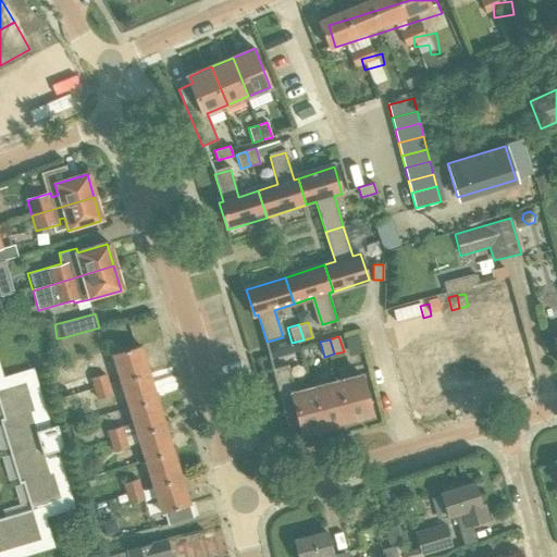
[(437,343),(409,350),(421,399),(450,393),(437,343)]
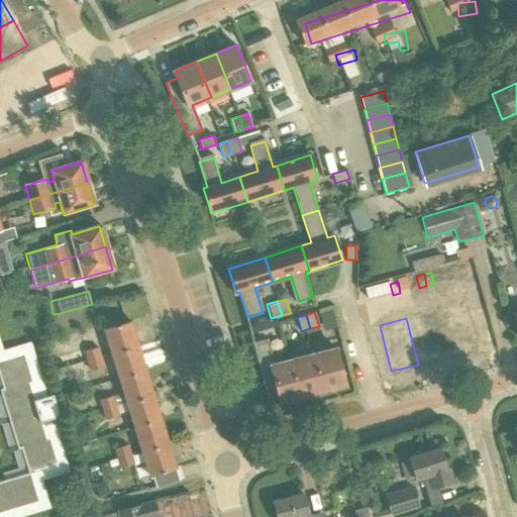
[(269,319),(255,324),(257,333),(272,328),(269,319)]
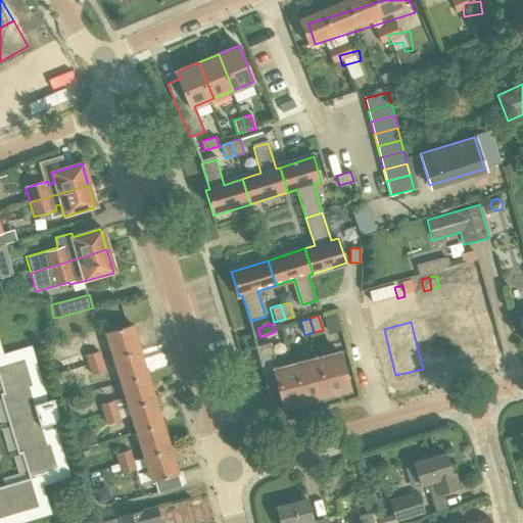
[(103,361),(112,358),(139,349),(131,325),(104,332),(109,348),(98,351),(85,355),(88,366),(103,361)]
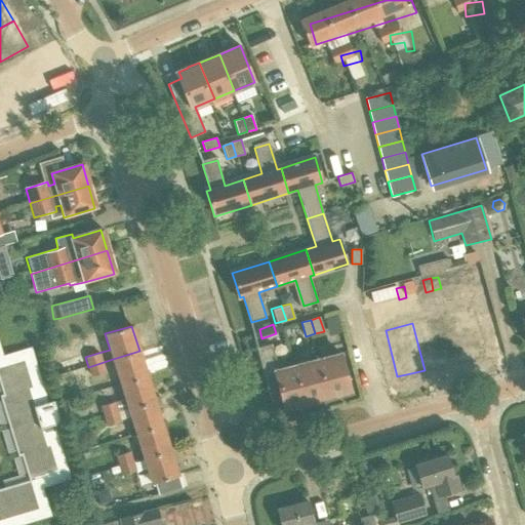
[(272,403),(285,400),(287,407),(303,404),(292,365),(279,369),(272,344),(257,348),(272,403)]
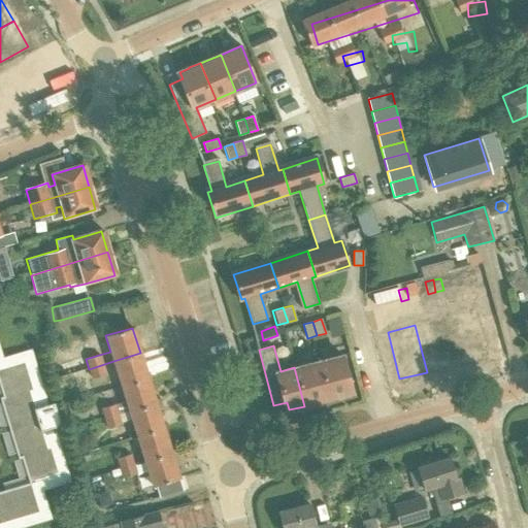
[(1,359),(0,354),(0,387),(3,396),(0,396),(0,399),(18,459),(22,458),(29,483),(0,491),(0,527),(10,527),(50,517),(41,488),(69,480),(54,426),(61,424),(54,401),(46,403),(30,350),(1,359)]
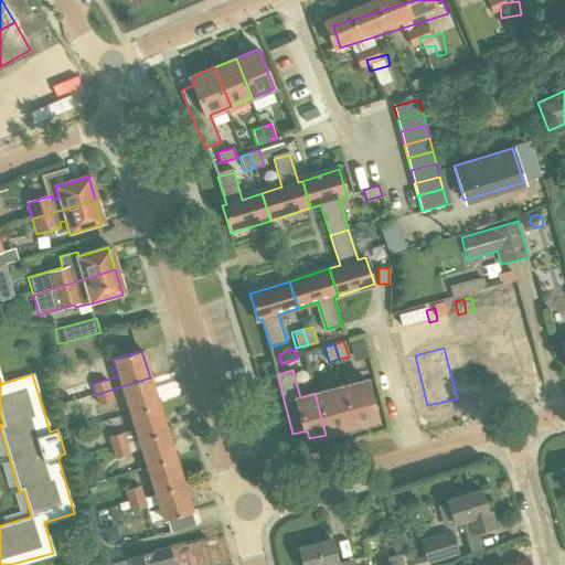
[(130,413),(158,404),(150,377),(121,386),(130,413)]
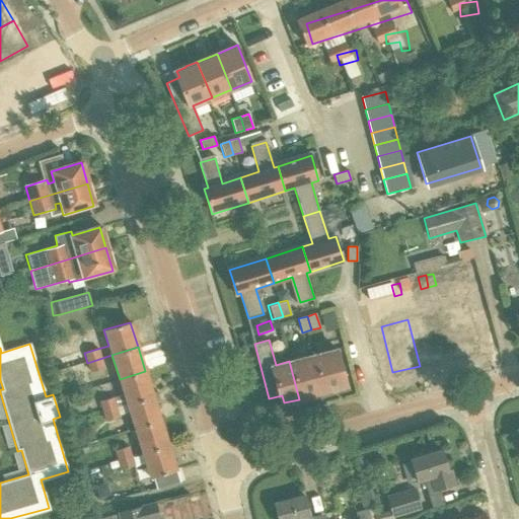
[(338,349),(312,355),(322,392),(347,386),(338,349)]
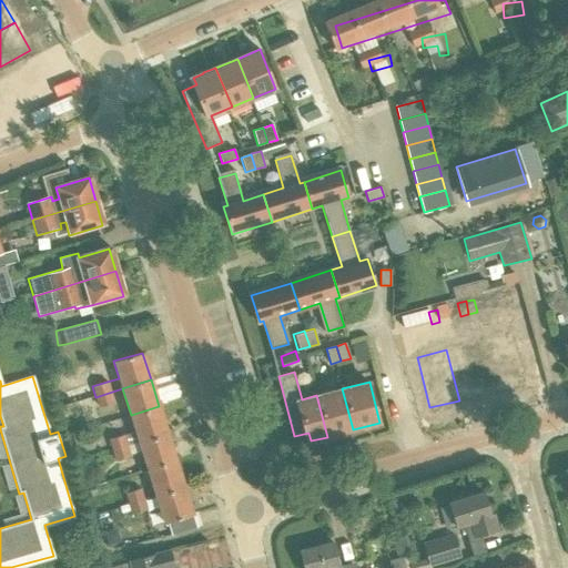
[(342,388),(316,395),(327,437),(353,429),(342,388)]
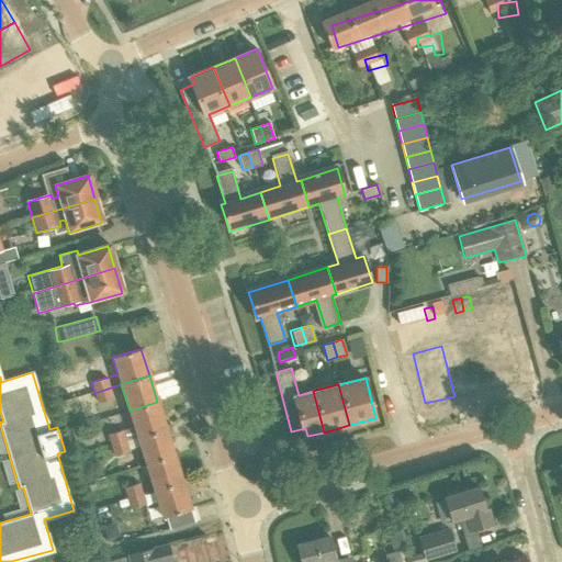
[(111,388),(94,393),(98,403),(114,398),(111,388)]
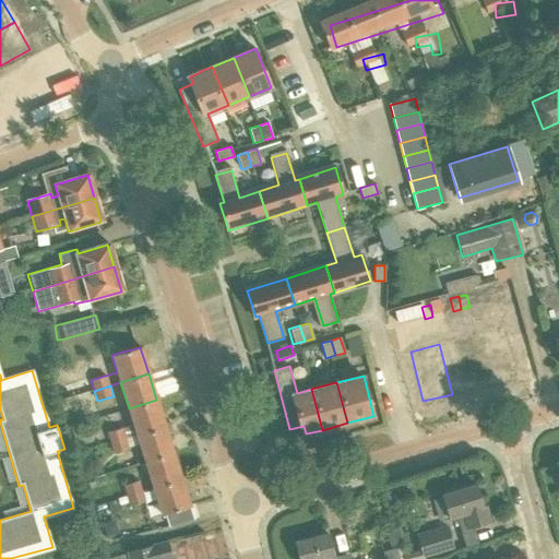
[(165,427),(156,400),(129,408),(133,424),(122,427),(107,432),(110,443),(165,427)]
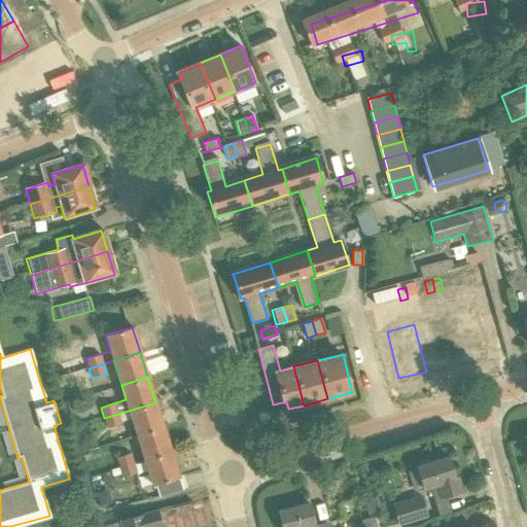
[(155,402),(129,411),(131,418),(137,435),(163,427),(155,402)]
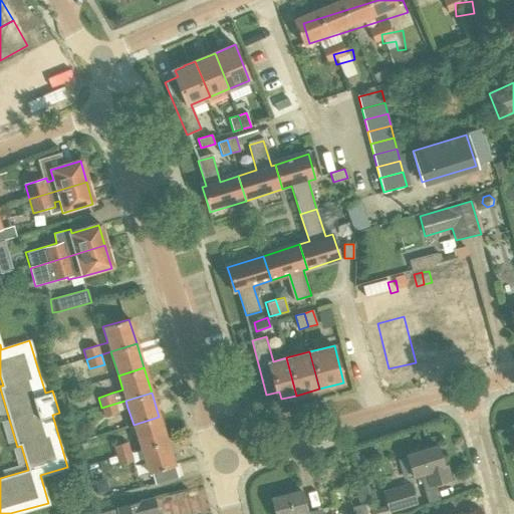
[(116,404),(101,408),(104,417),(118,413),(118,411),(116,404)]
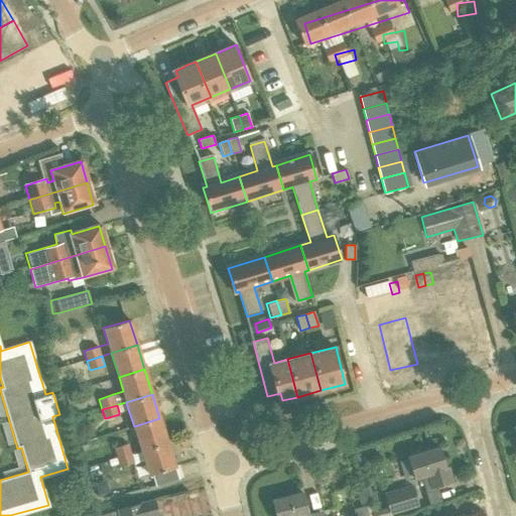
[(141,450),(167,442),(159,418),(134,426),(141,450)]
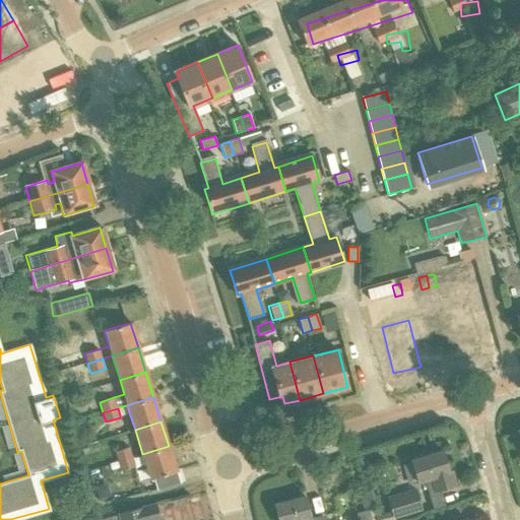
[(169,446),(142,454),(150,479),(152,478),(177,471),(169,446)]
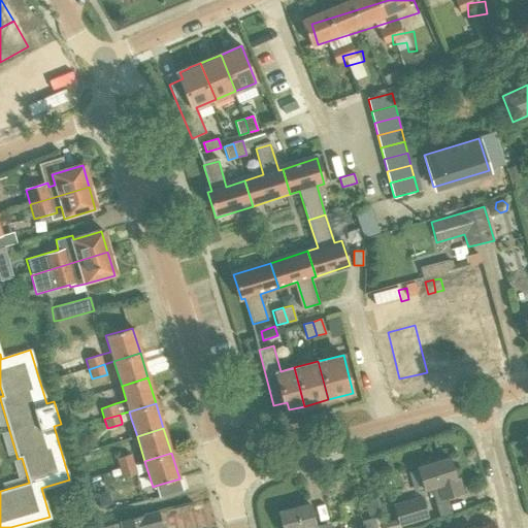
[(116,458),(120,468),(135,464),(131,454),(116,458)]
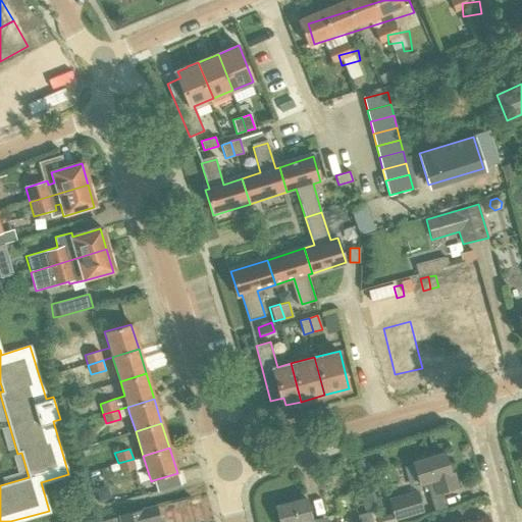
[(451,472),(445,453),(426,459),(424,455),(414,458),(415,462),(413,463),(414,465),(405,468),(410,485),(419,482),(420,484),(425,482),(429,496),(457,486),(453,472),(451,472)]
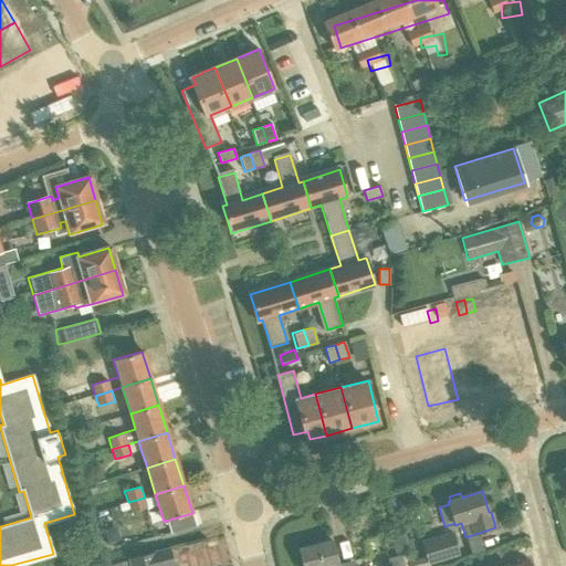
[(148,507),(145,498),(128,502),(132,513),(148,507)]
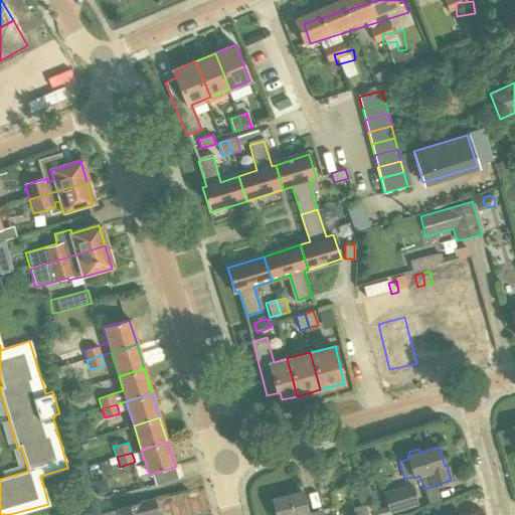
[(175,467),(151,474),(155,486),(178,479),(175,467)]
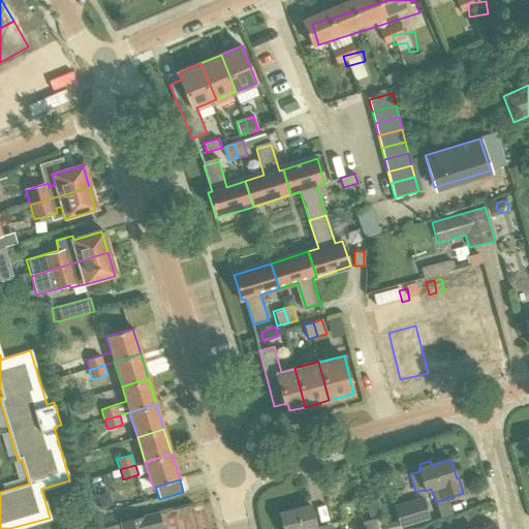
[(95,496),(99,508),(113,504),(109,492),(95,496)]
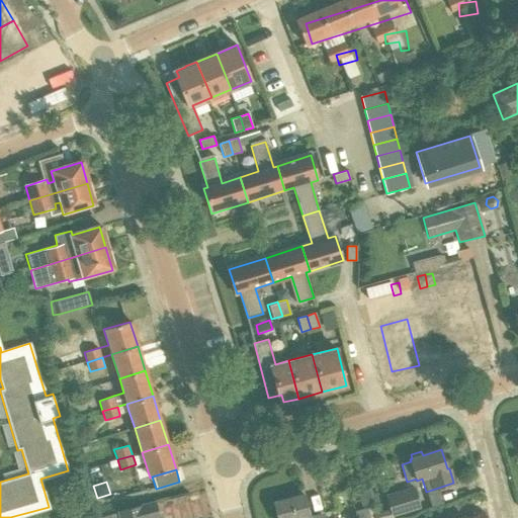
[(373,517),(393,517),(392,515),(420,506),(414,486),(385,494),(390,509),(373,514),(373,517)]
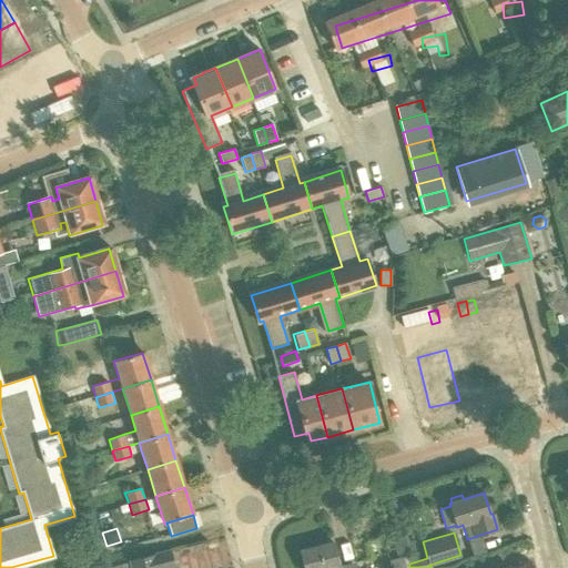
[(340,566),(333,541),(300,550),(304,567),(356,567),(355,563),(340,566)]
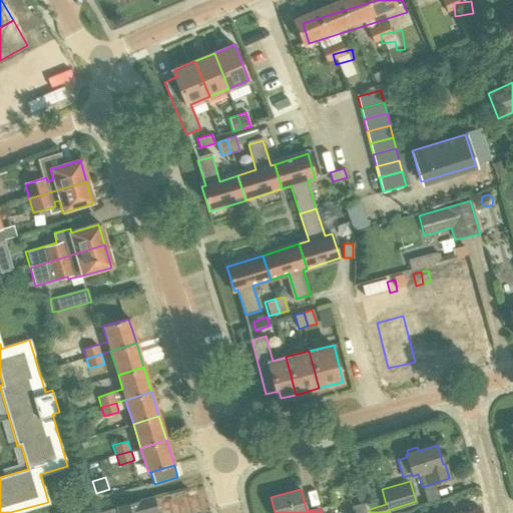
[(119,512),(153,512),(157,512),(153,497),(118,506),(119,512)]
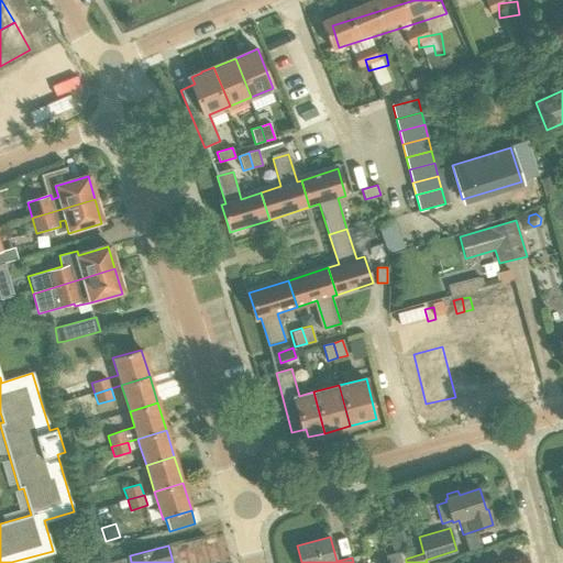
[(388,562),(403,562),(400,552),(386,556),(388,562)]
